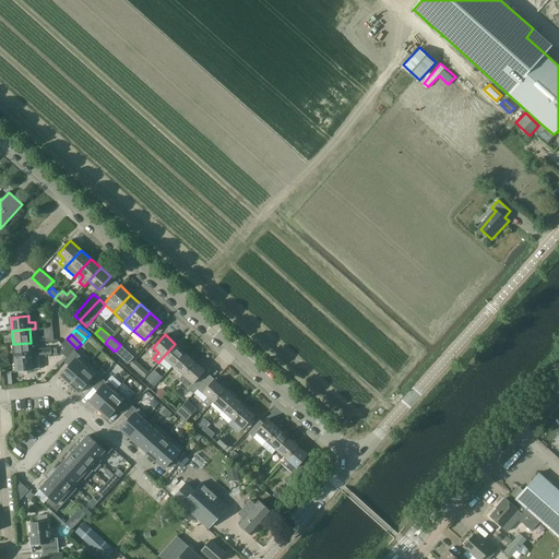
[(67,339),(62,344),(67,348),(72,353),(76,348),(67,339)]
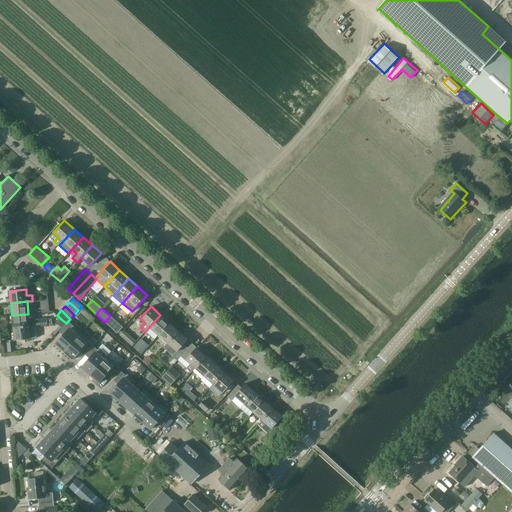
[(28,314),(12,315),(13,327),(35,325),(36,325),(35,319),(29,319),(28,314)]
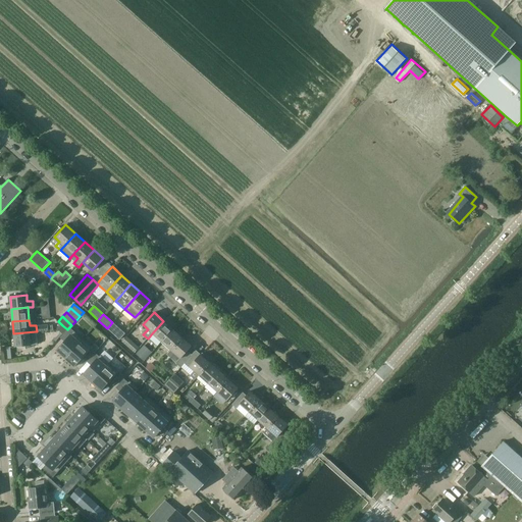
[(172,329),(163,321),(152,333),(161,342),(172,329)]
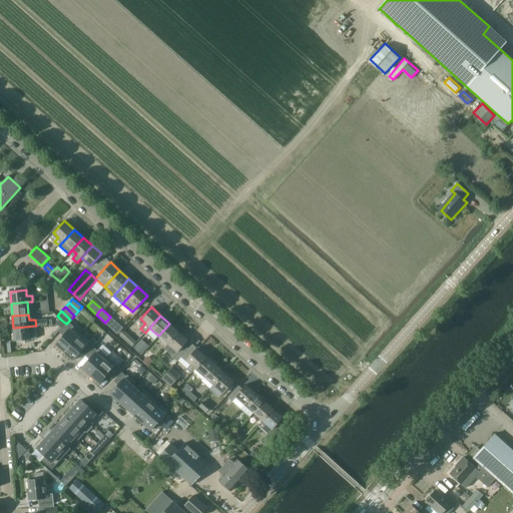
[(110,317),(105,323),(118,334),(123,328),(110,317)]
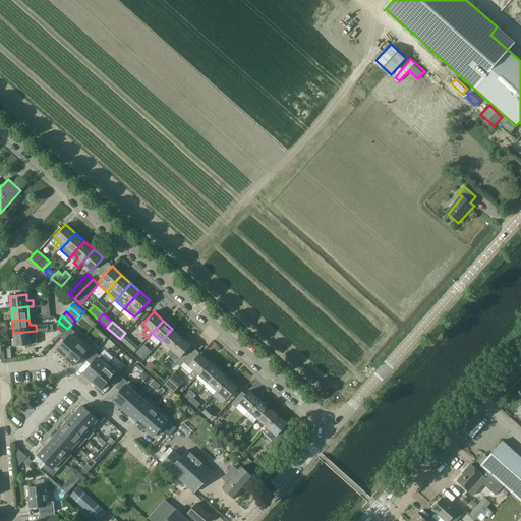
[(58,329),(63,334),(67,329),(62,325),(58,329)]
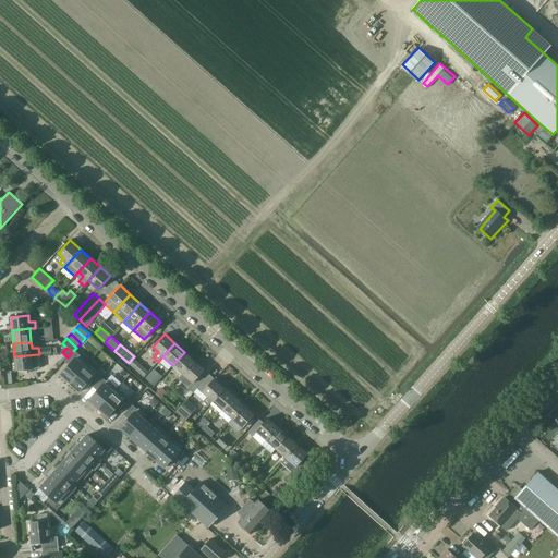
[(88,363),(74,350),(64,361),(69,365),(61,374),(71,383),(88,363)]
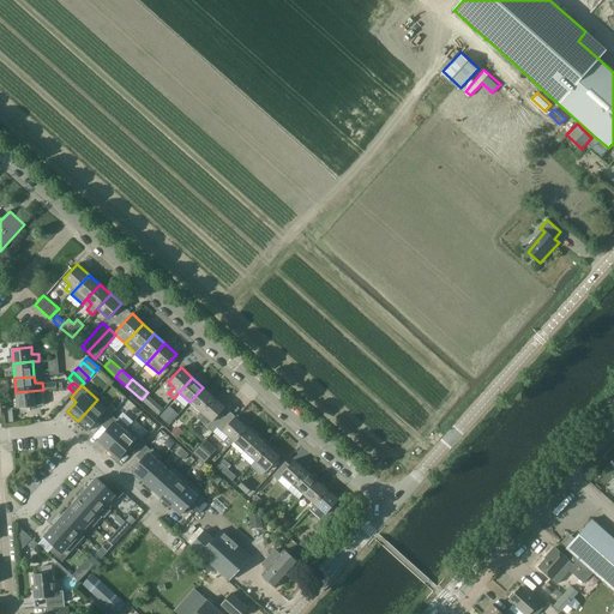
[(214,397),(203,387),(190,402),(200,411),(214,397)]
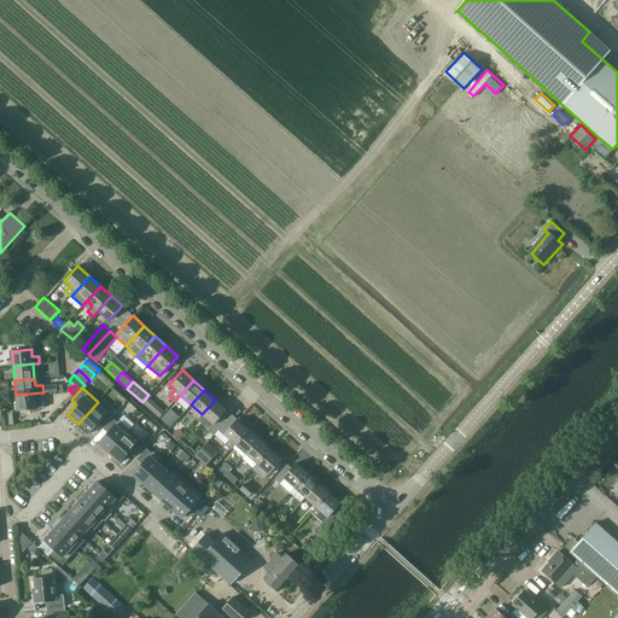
[(42,392),(16,395),(18,410),(44,408),(42,392)]
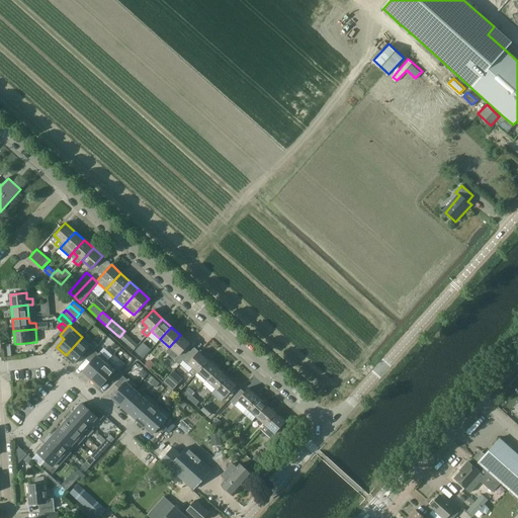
[(134,350),(138,345),(125,334),(121,339),(134,350)]
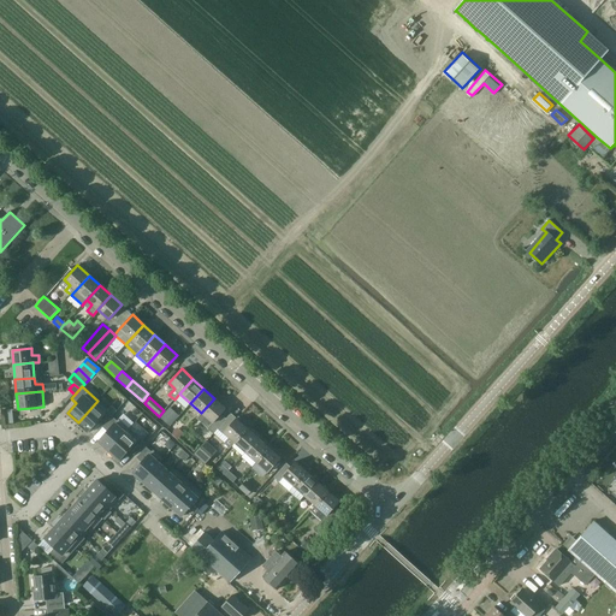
[(226,408),(214,398),(201,413),(213,422),(208,428),(213,433),(226,419),(221,414),(226,408)]
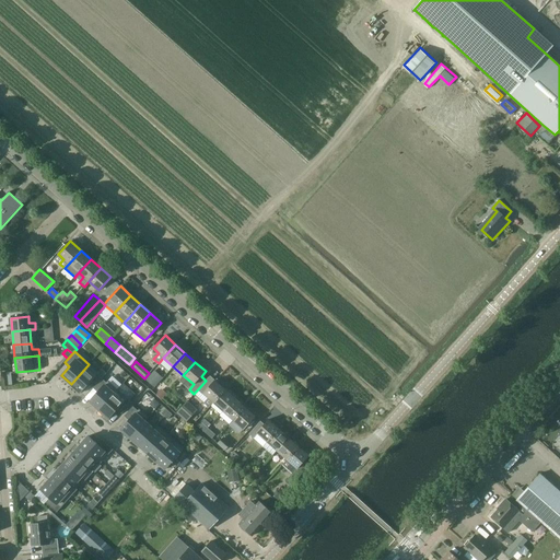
[(89,364),(71,384),(81,394),(81,393),(89,384),(93,388),(102,378),(97,374),(98,373),(89,364)]
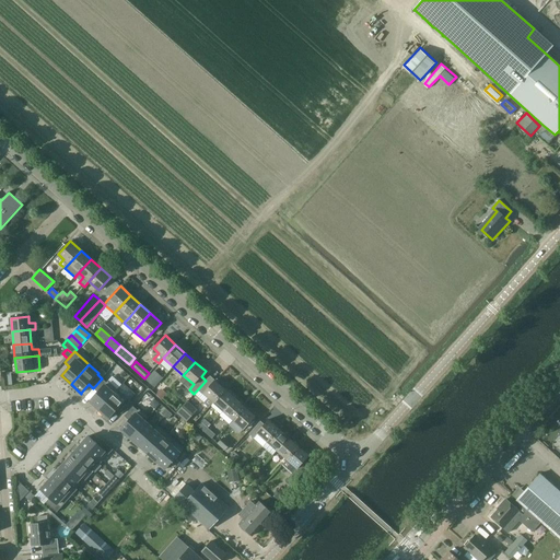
[(154,387),(158,384),(151,377),(148,382),(154,387)]
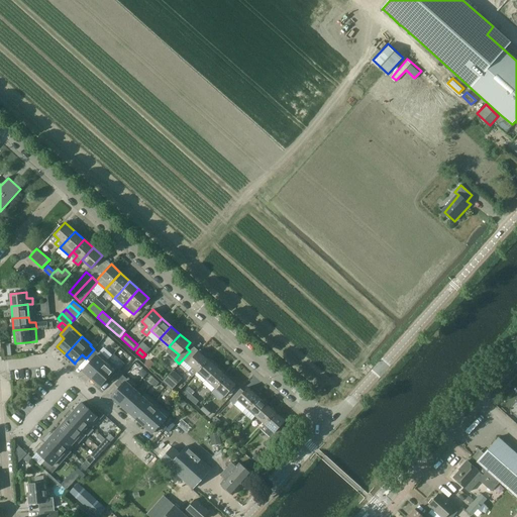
[(98,353),(94,349),(86,358),(90,363),(83,370),(83,371),(92,379),(108,359),(100,351),(98,353)]
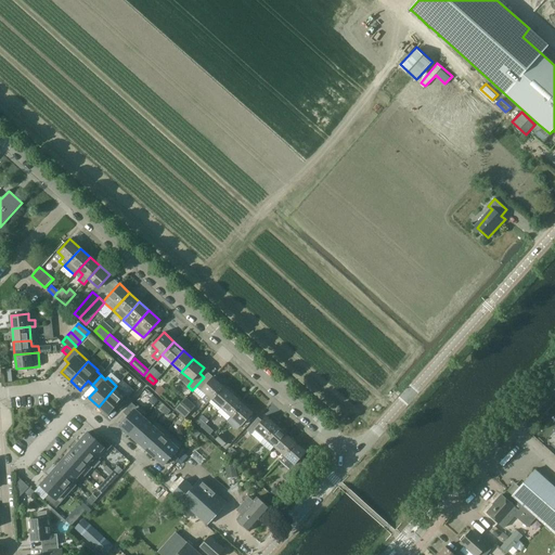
[(211,399),(223,386),(220,383),(221,381),(216,375),(214,377),(214,376),(202,389),(206,395),(202,399),(207,404),(211,399)]
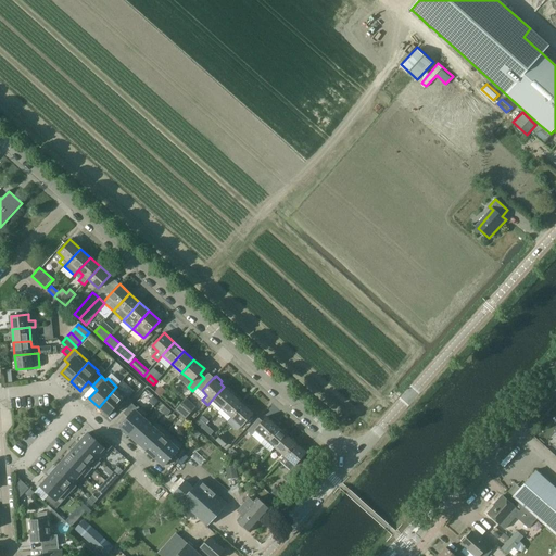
[(131,400),(116,387),(99,407),(109,416),(109,415),(116,406),(121,411),(131,400)]
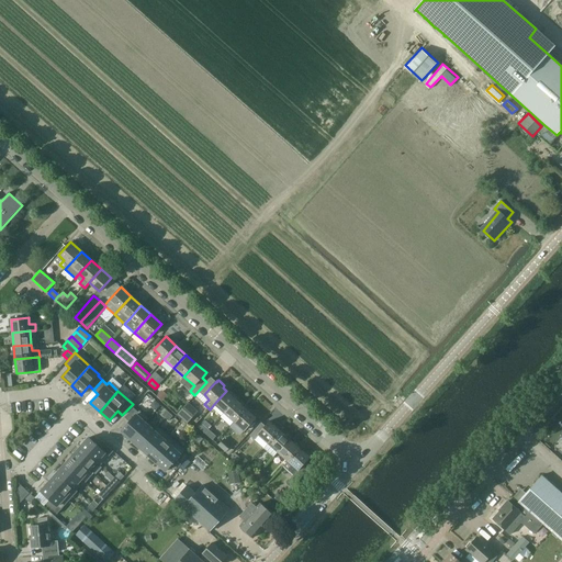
[(224,413),(236,400),(238,397),(232,392),(231,394),(226,391),(214,404),(224,413)]
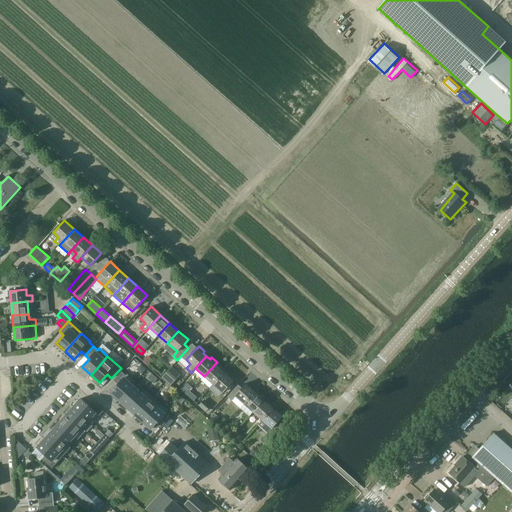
[(224,372),(215,364),(204,376),(213,384),(224,372)]
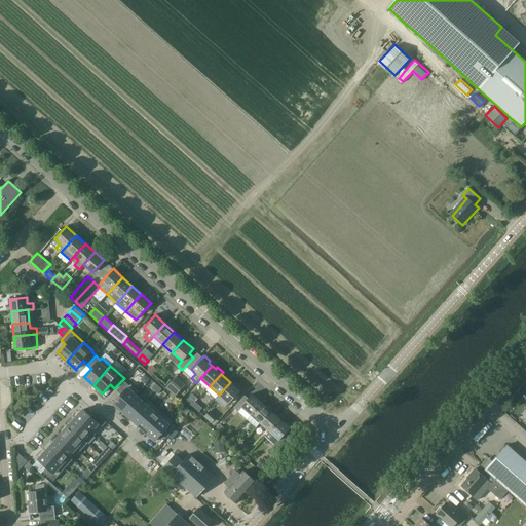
[(166,387),(176,396),(184,386),(175,378),(166,387)]
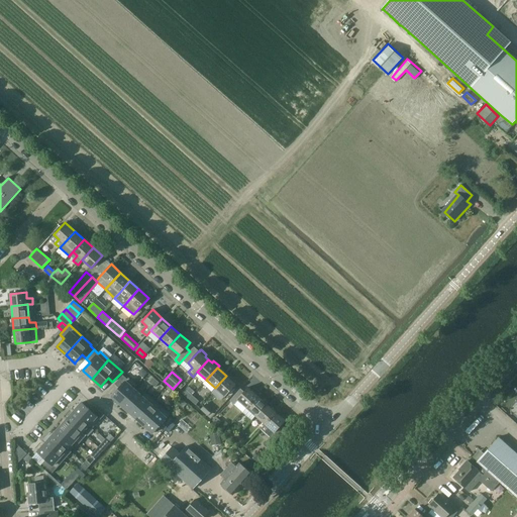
[(137,386),(128,378),(127,379),(123,375),(115,384),(119,388),(112,396),(111,396),(120,404),(133,389),(137,386)]
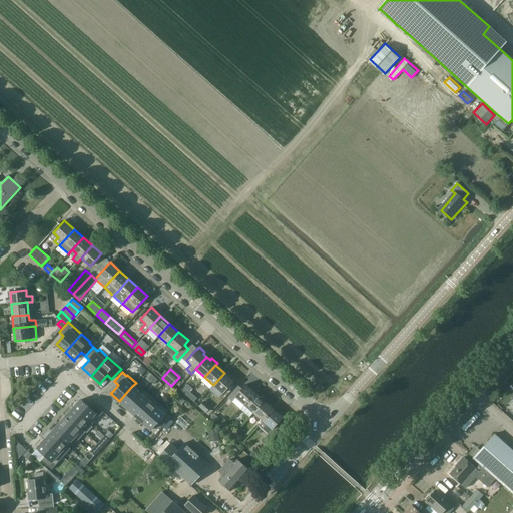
[(233,381),(224,373),(213,385),(222,393),(233,381)]
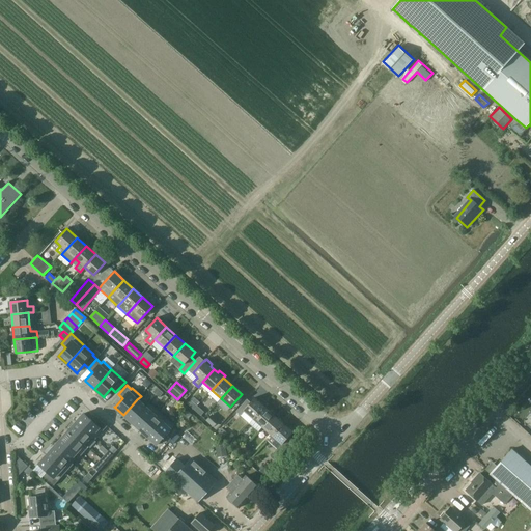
[(194,396),(187,403),(194,410),(197,406),(200,402),(194,396)]
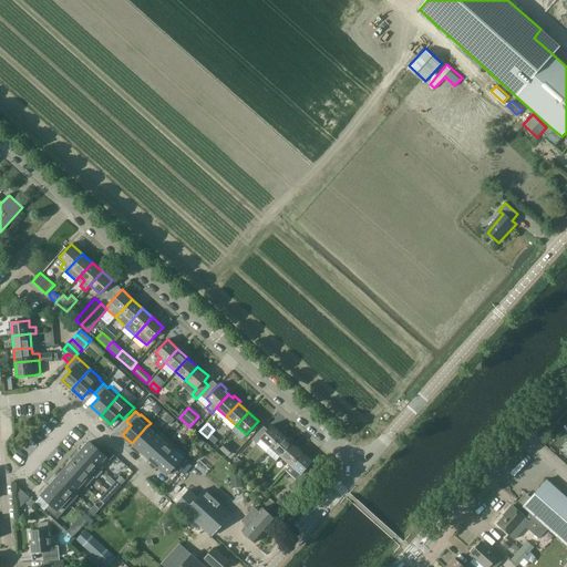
[(263,429),(253,439),(257,443),(261,439),(270,447),(282,434),(272,424),(266,431),(263,429)]
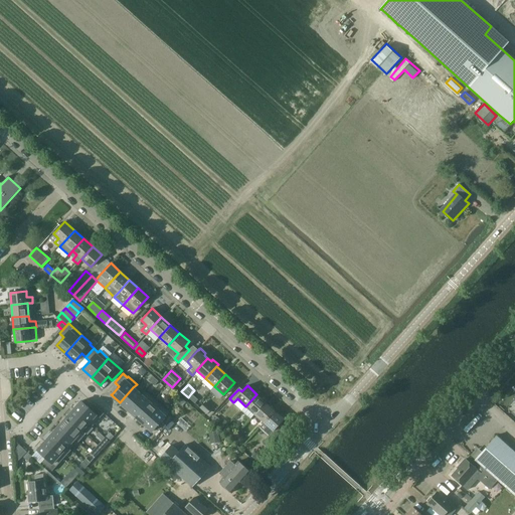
[(133,387),(120,402),(128,409),(141,394),(133,387)]
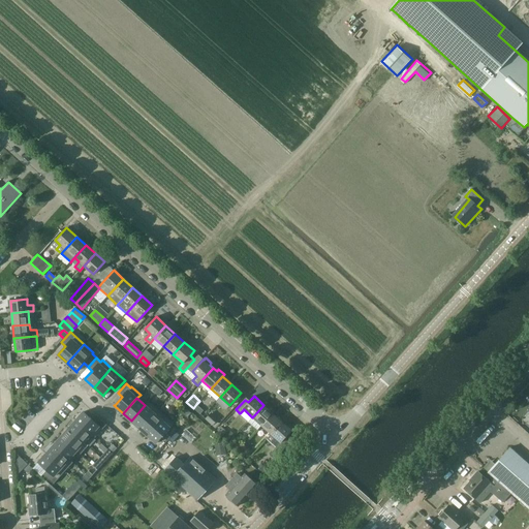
[(157,409),(148,401),(131,421),(139,428),(157,409)]
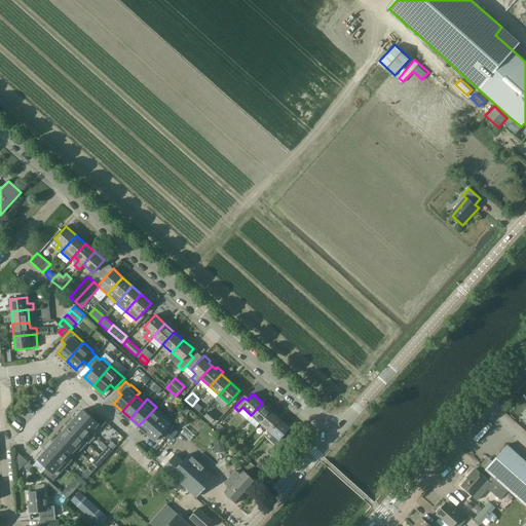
[(202,408),(195,402),(192,406),(199,412),(202,408)]
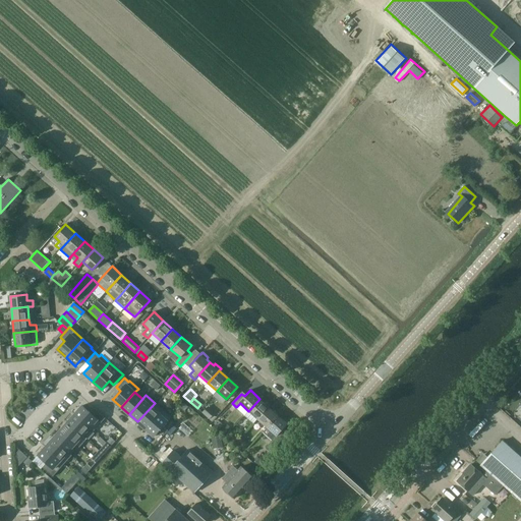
[(259,399),(248,411),(257,419),(269,407),(259,399)]
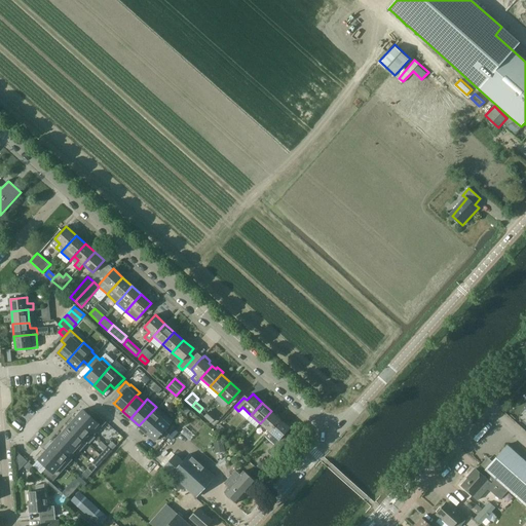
[(156,407),(139,425),(147,434),(164,414),(156,407)]
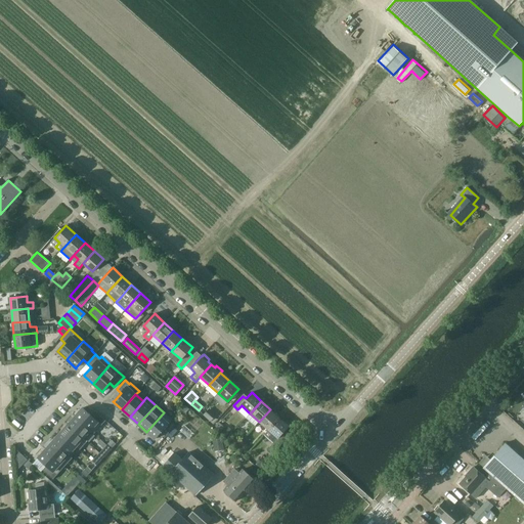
[(185,405),(180,409),(185,413),(189,409),(185,405)]
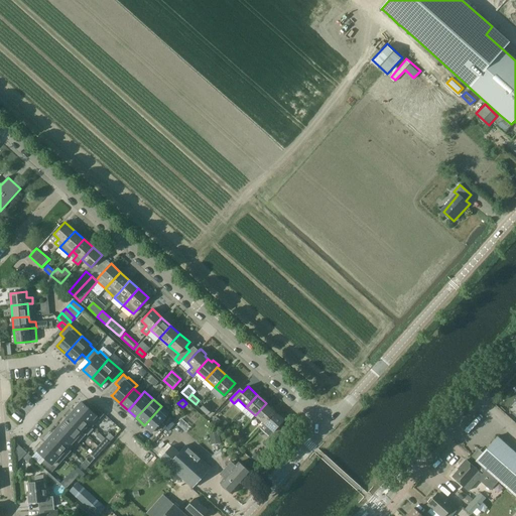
[(82,401),(75,410),(93,427),(105,414),(94,405),(90,409),(83,402),(82,401)]
